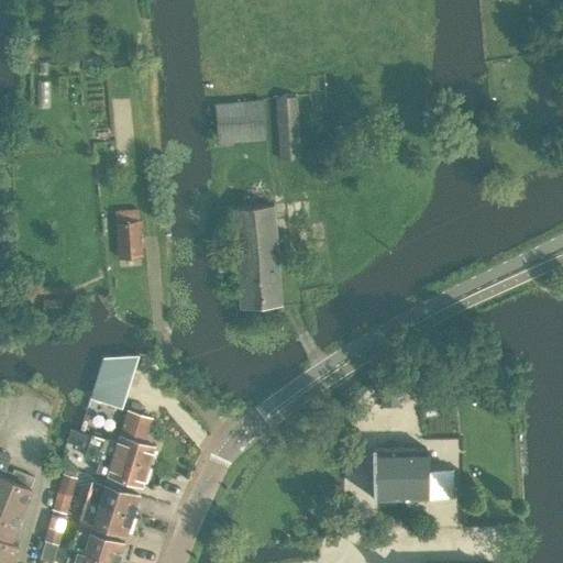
[(279,158),(299,157),(296,96),(275,98),(279,158)]
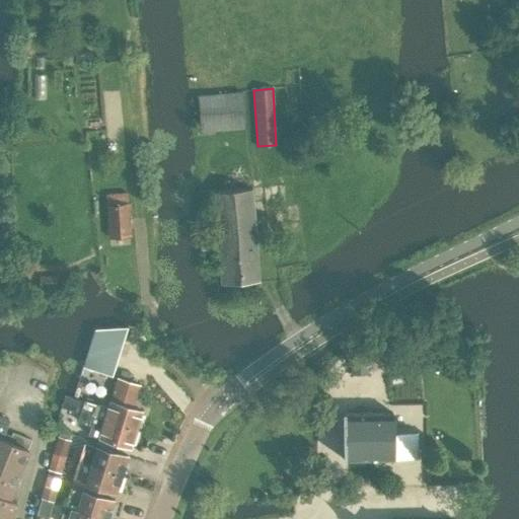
[(200,134),(212,133),(212,130),(243,128),(241,92),(197,96),(200,134)]
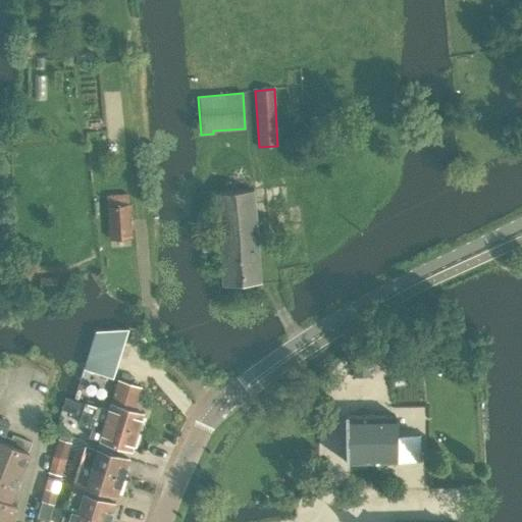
[(261,280),(253,189),(214,192),(218,235),(201,237),(202,253),(219,251),(222,283),(261,280)]
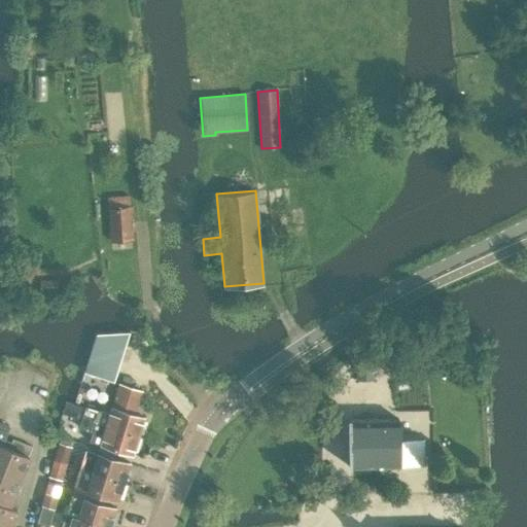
[(110,240),(131,239),(129,206),(107,207),(110,240)]
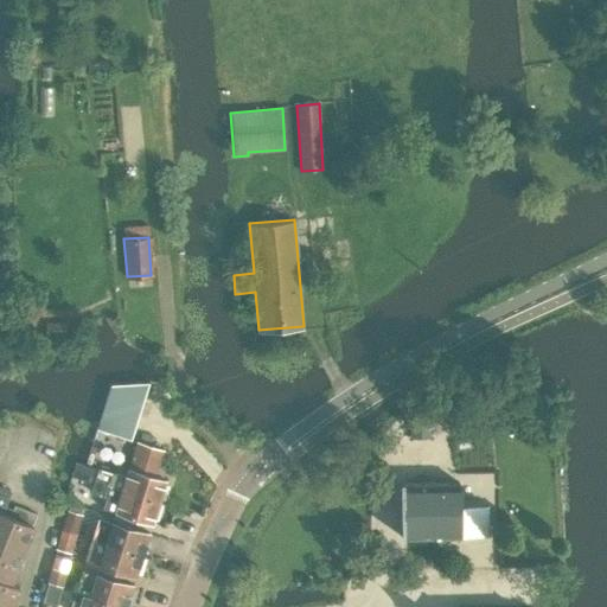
[(129,440),(147,383),(109,384),(96,429),(129,440)]
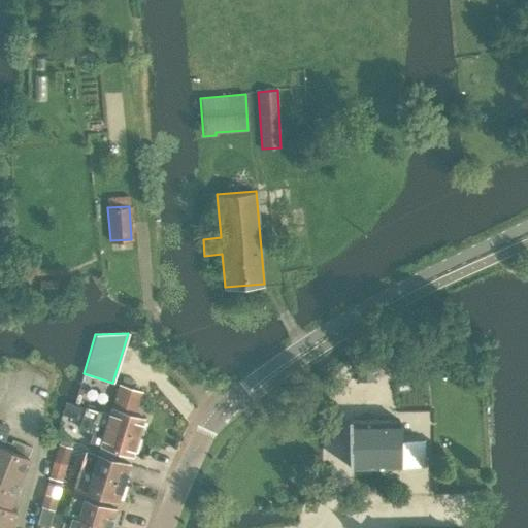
[(357,361),(357,381),(373,381),(373,361),(357,361)]
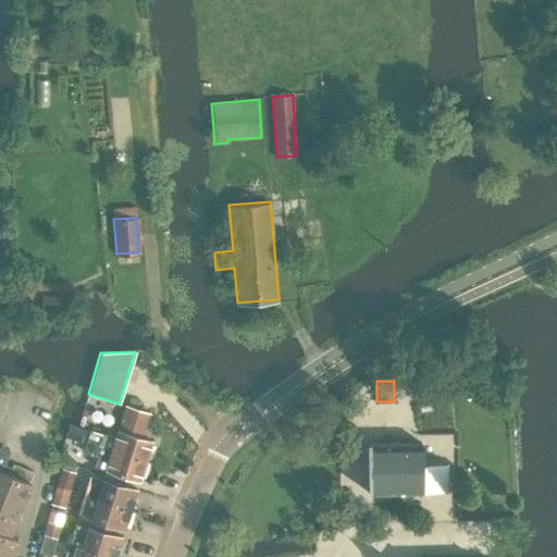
[(102,433),(98,447),(145,461),(151,441),(141,437),(149,412),(124,405),(114,437),(102,433)]
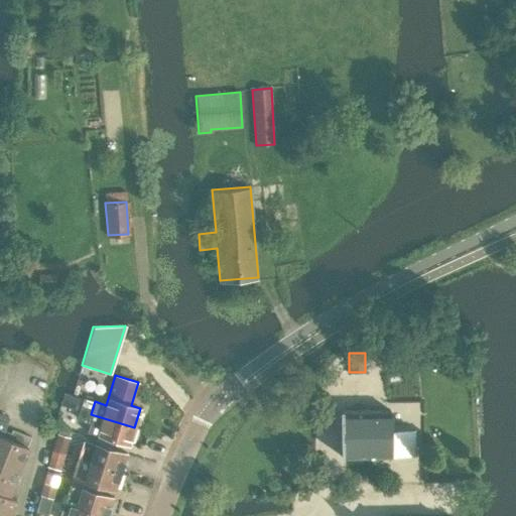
[(84,398),(78,419),(90,423),(87,431),(97,434),(129,444),(134,427),(91,414),(95,401),(84,398)]
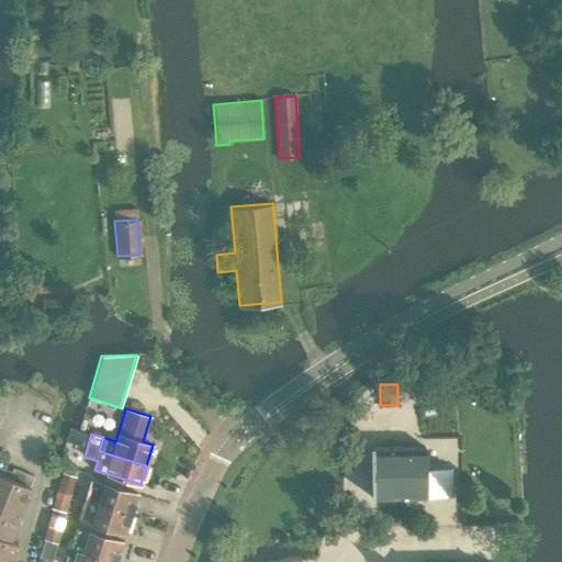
[(425,470),(424,447),(371,447),(372,497),(425,497),(425,495),(451,495),(451,469),(425,470)]
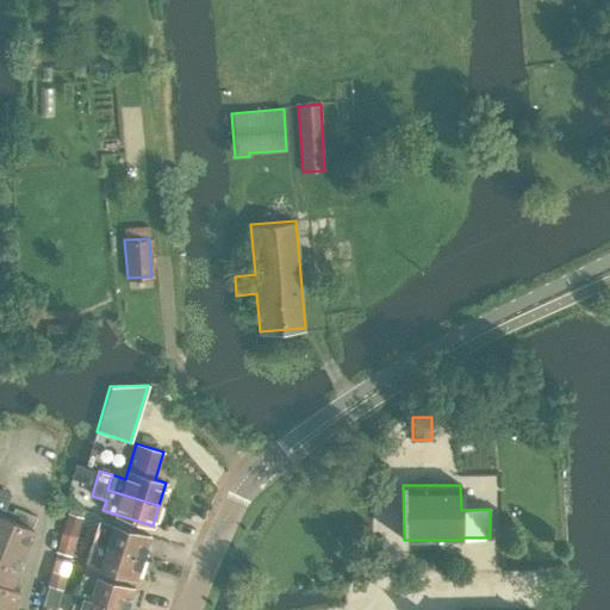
[(0,515),(1,516),(4,510),(11,495),(0,490),(0,515)]
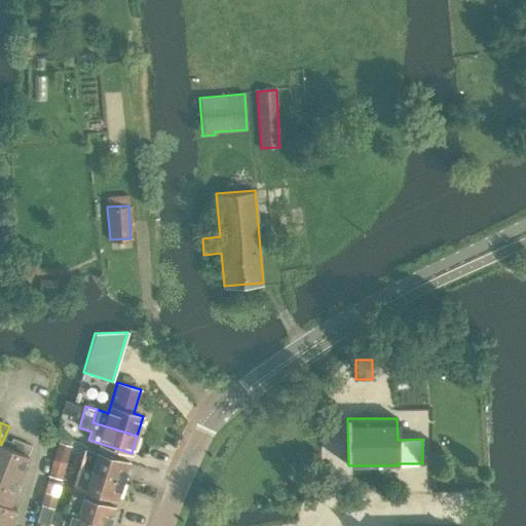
[(33,447),(12,439),(11,443),(3,440),(1,445),(0,444),(0,525),(9,525),(16,510),(8,506),(33,447)]
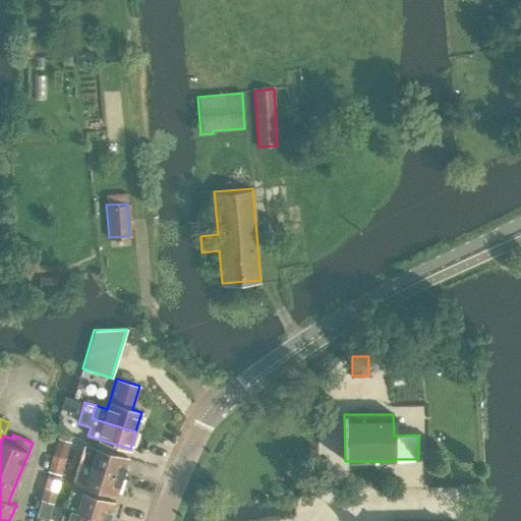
[(56,439),(52,454),(66,458),(70,442),(56,439)]
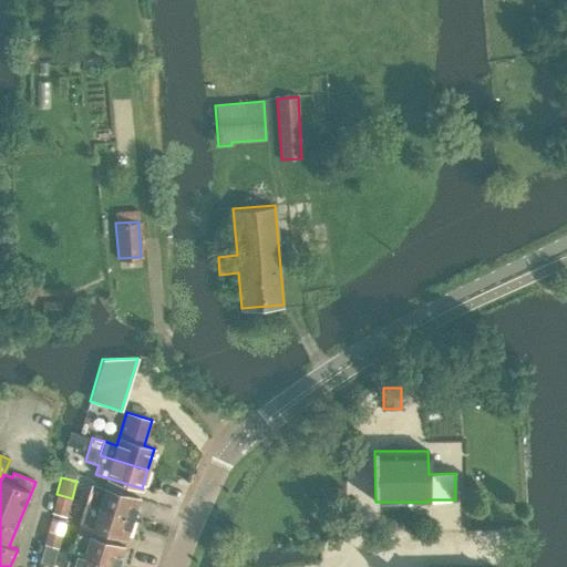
[(92,483),(85,503),(133,517),(138,497),(104,487),(92,483)]
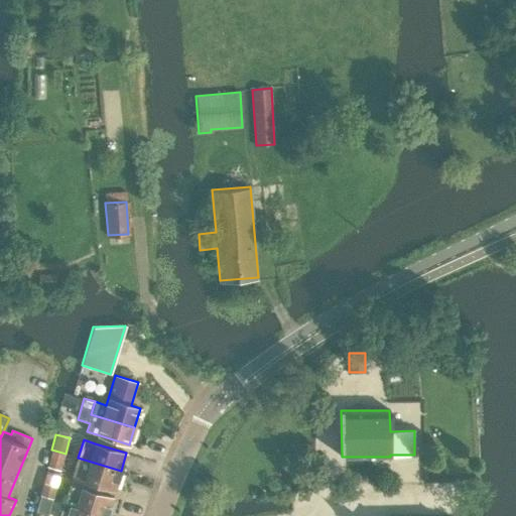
[(60,472),(66,454),(51,449),(46,468),(60,472)]
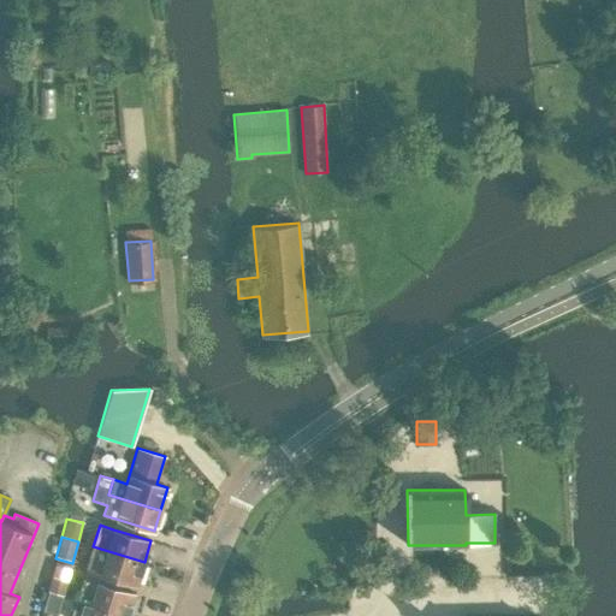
[(138,584),(144,562),(93,546),(87,567),(138,584)]
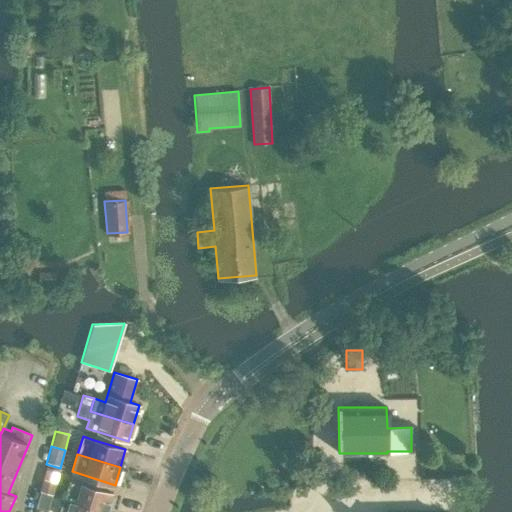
[(53,494),(56,482),(43,479),(40,490),(53,494)]
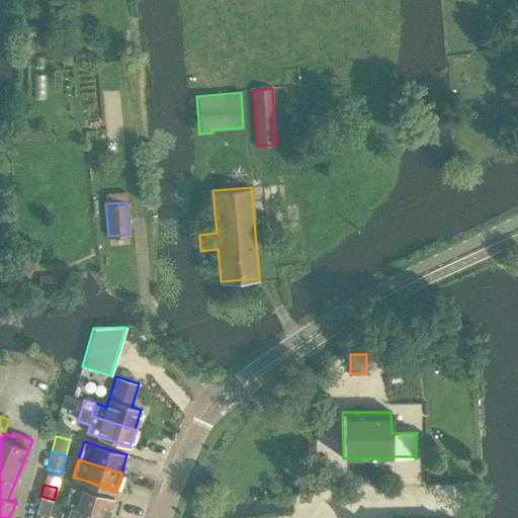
[(107,517),(113,499),(70,486),(64,503),(107,517)]
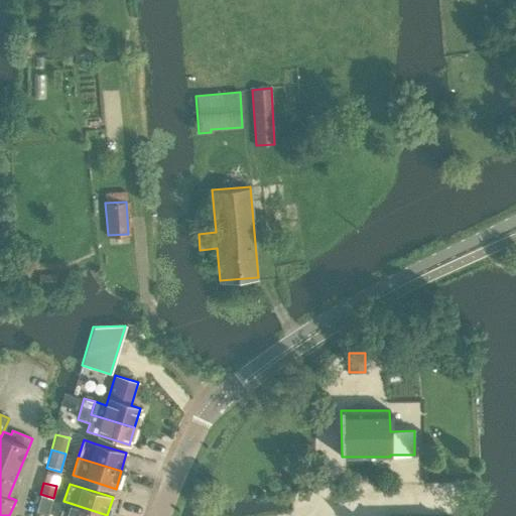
[(48,515),(53,498),(40,494),(35,511),(48,515)]
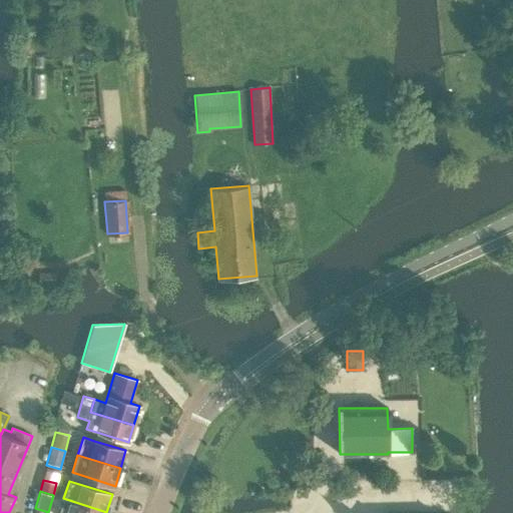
[(105,512),(106,512),(63,498),(58,512),(105,512)]
